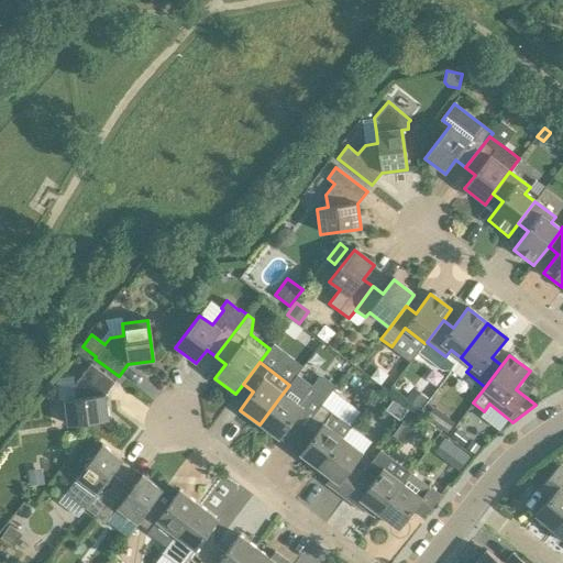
[(67,427),(108,421),(105,396),(113,383),(89,365),(73,386),(75,399),(64,401),(67,427)]
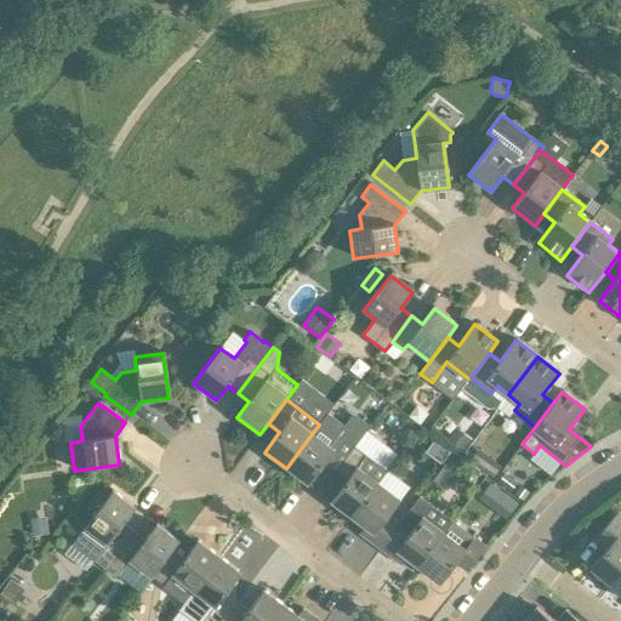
[(335,473),(352,448),(369,427),(352,415),(345,426),(328,414),(319,425),(311,436),(286,468),(308,485),(323,465),(335,473)]
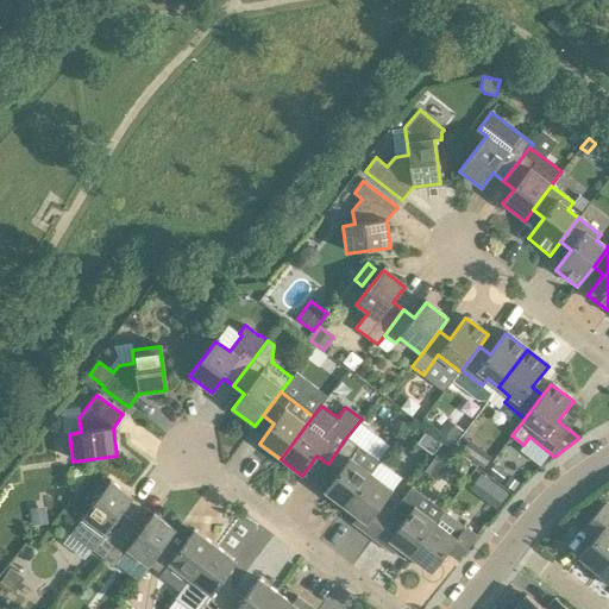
[(464,432),(447,420),(438,433),(454,445),(464,432)]
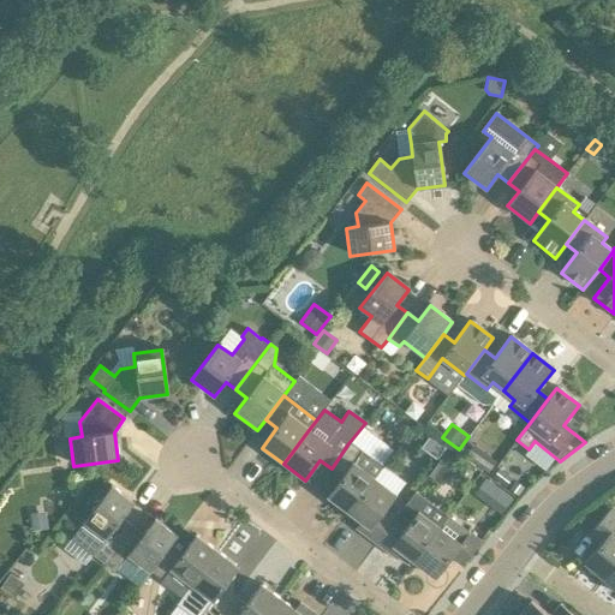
[(443,448),(430,439),(422,449),(435,459),(443,448)]
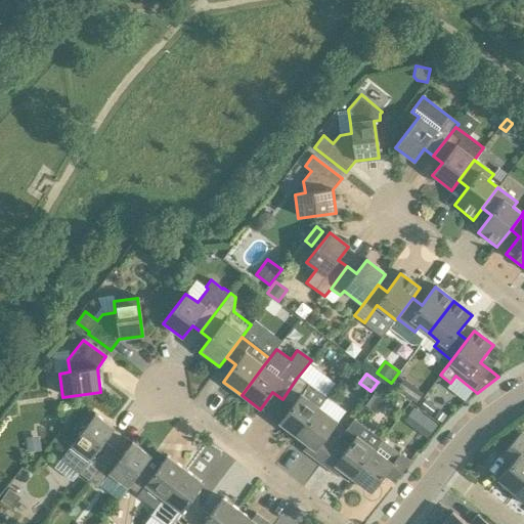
[(297,437),(318,408),(325,399),(297,378),(282,399),(292,406),(278,424),(297,437)]
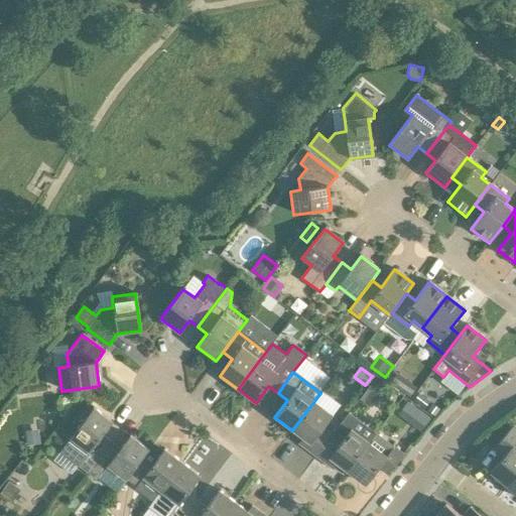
[(417,388),(408,381),(400,391),(409,399),(417,388)]
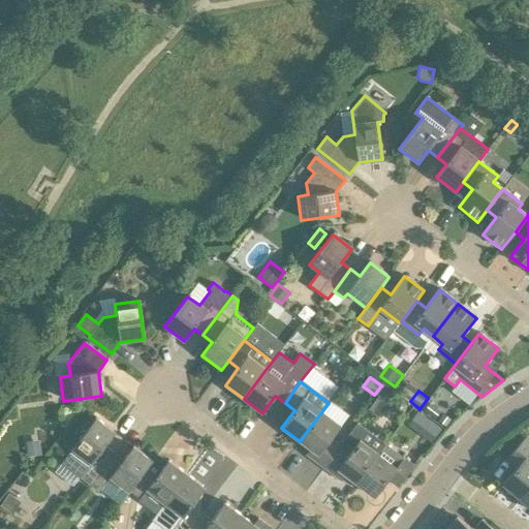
[(441,411),(429,403),(424,411),(435,418),(441,411)]
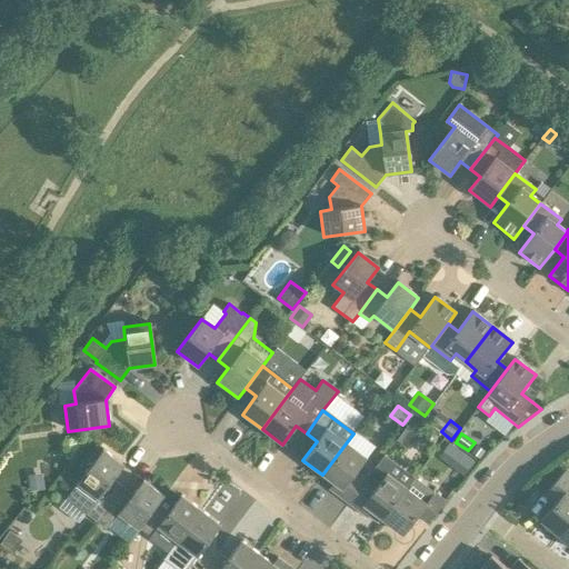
[(348,503),(366,481),(355,473),(366,459),(346,443),(322,475),(333,483),(329,489),(348,503)]
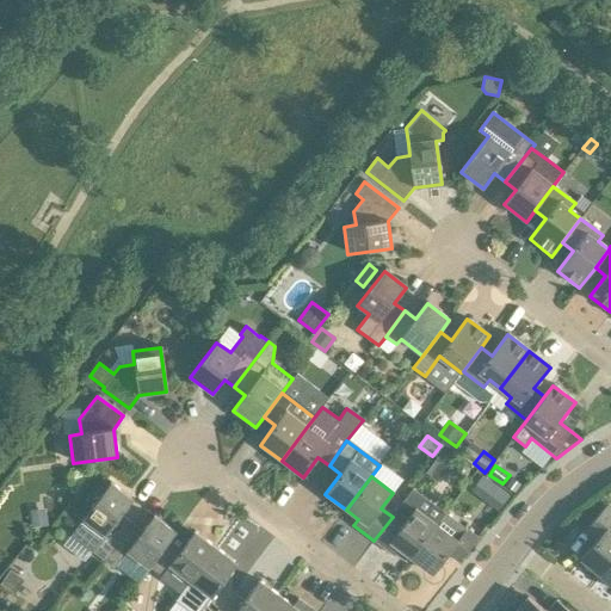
[(520,485),(512,477),(506,486),(514,492),(520,485)]
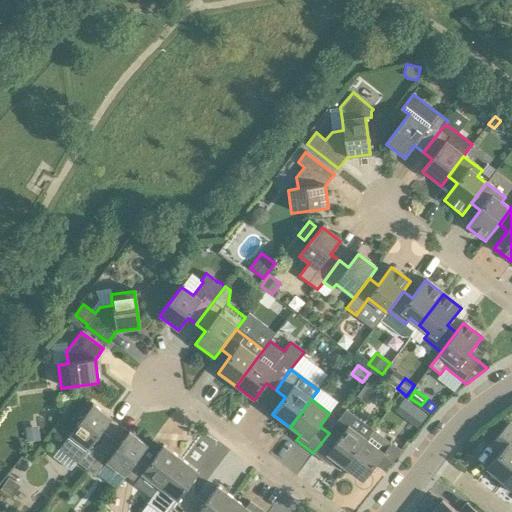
[(87,469),(110,439),(101,432),(111,419),(92,405),(59,449),(87,469)]
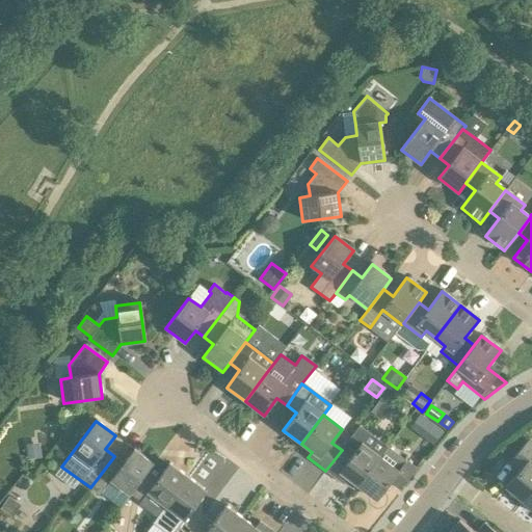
[(445,431),(433,423),(425,433),(436,442),(445,431)]
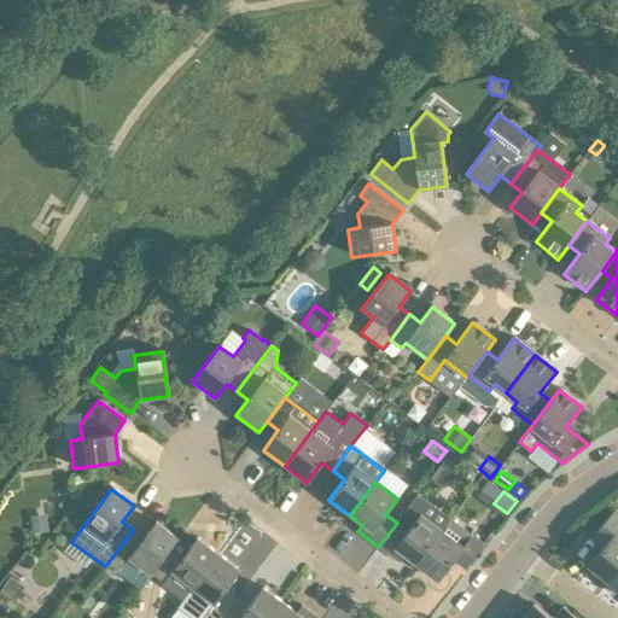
[(442,531),(444,528),(410,503),(397,523),(378,547),(398,563),(403,557),(415,565),(442,531)]
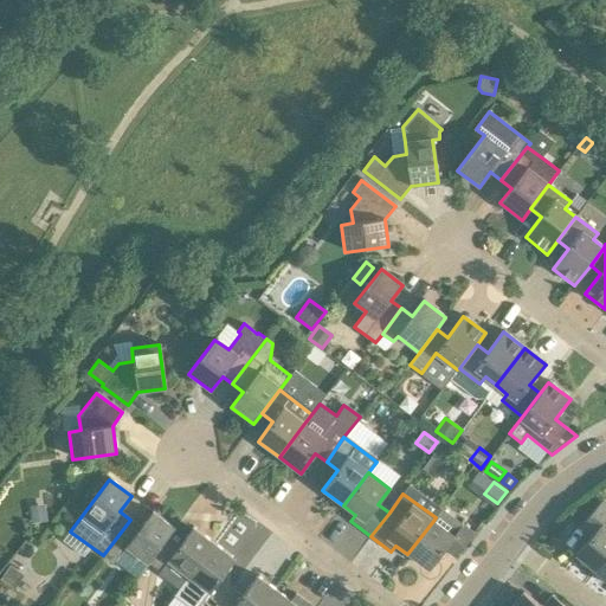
[(28,501),(31,521),(47,519),(46,500),(28,501)]
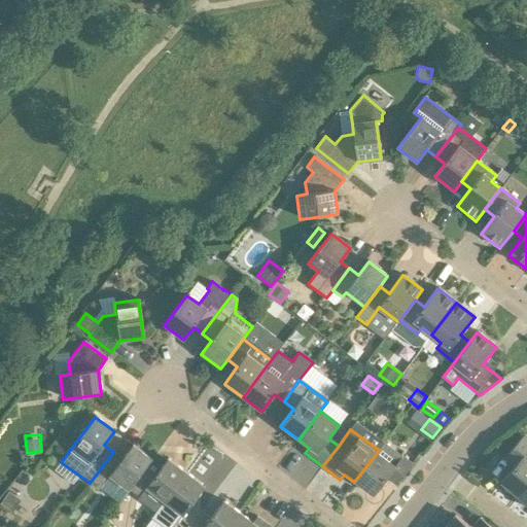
[(519,498),(526,489),(526,457),(525,456),(526,453),(526,437),(524,435),(504,458),(514,466),(500,483),(519,498)]
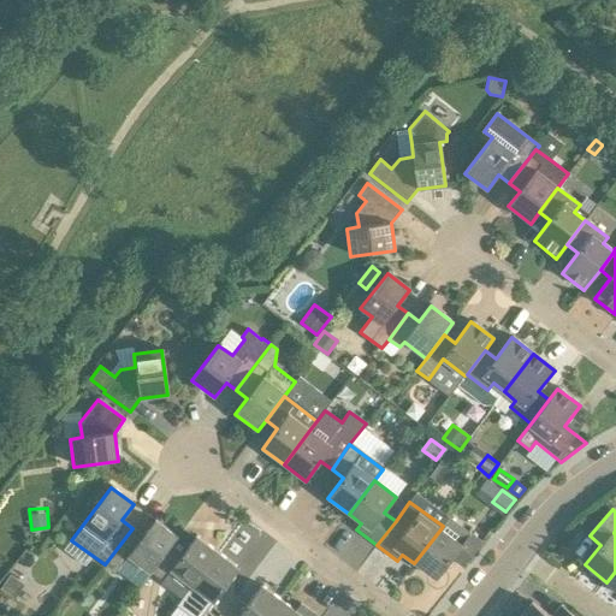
[(150,573),(169,549),(177,538),(154,521),(143,537),(132,528),(105,564),(116,573),(128,556),(150,573)]
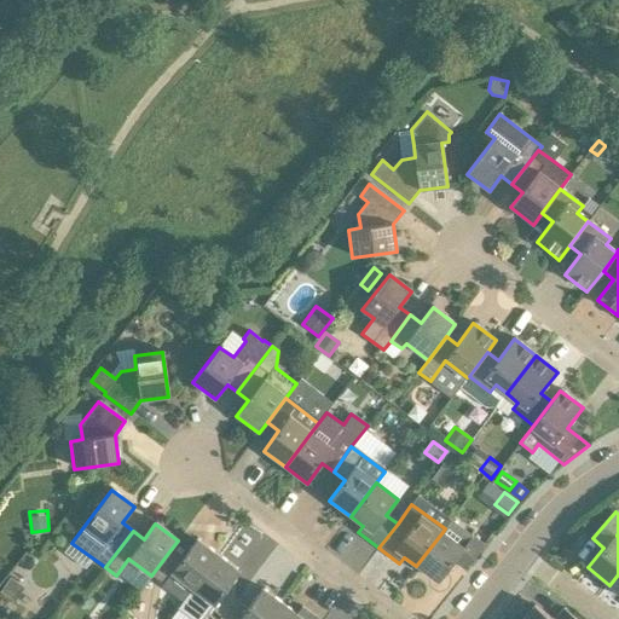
[(464,571),(485,544),(473,536),(463,549),(443,532),(416,566),(438,583),(453,562),(464,571)]
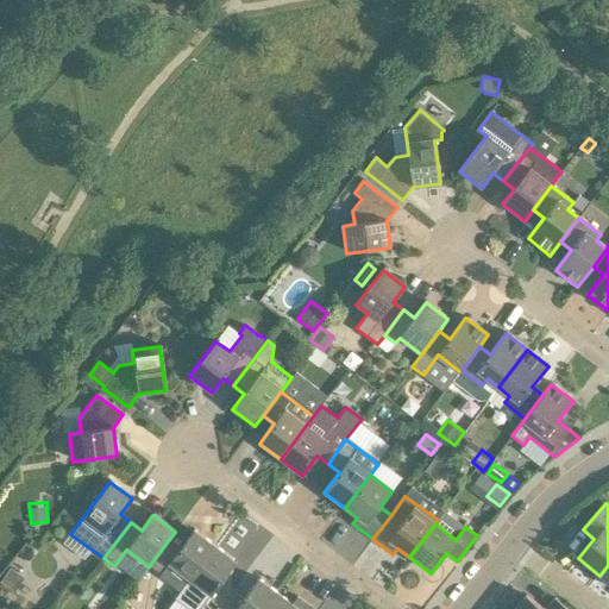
[(189,579),(214,547),(193,531),(179,551),(167,542),(149,566),(161,576),(159,577),(180,592),(181,591),(189,579)]
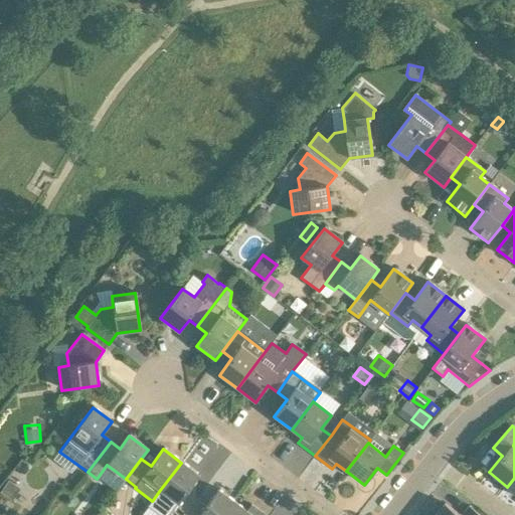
[(183,514),(196,500),(186,493),(199,476),(181,463),(160,490),(153,500),(170,513),(168,514),(183,514)]
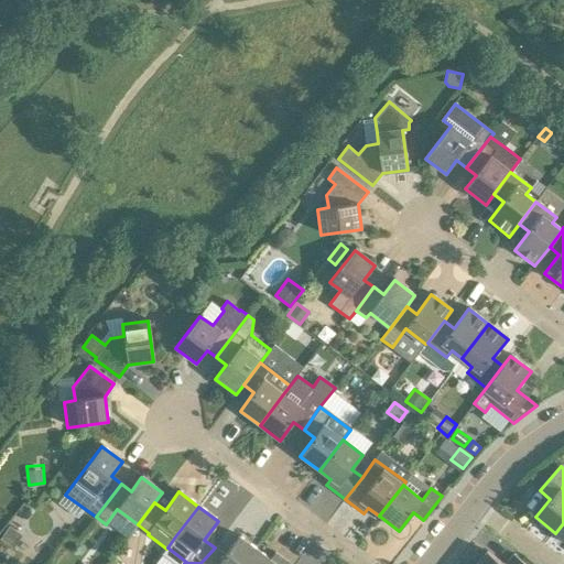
[(9,527),(0,540),(13,549),(22,535),(9,527)]
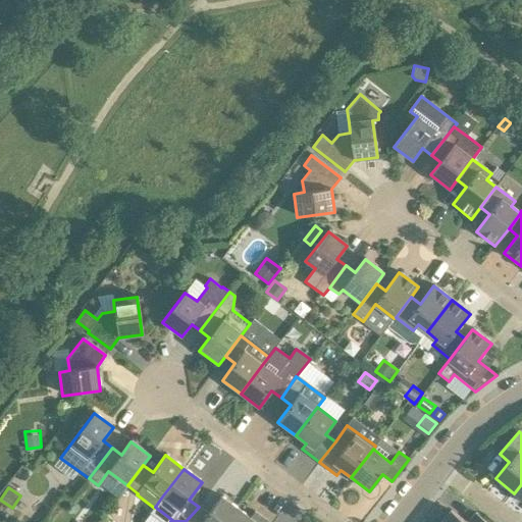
[(229,521),(239,511),(221,497),(208,514),(199,507),(186,521),(229,521)]
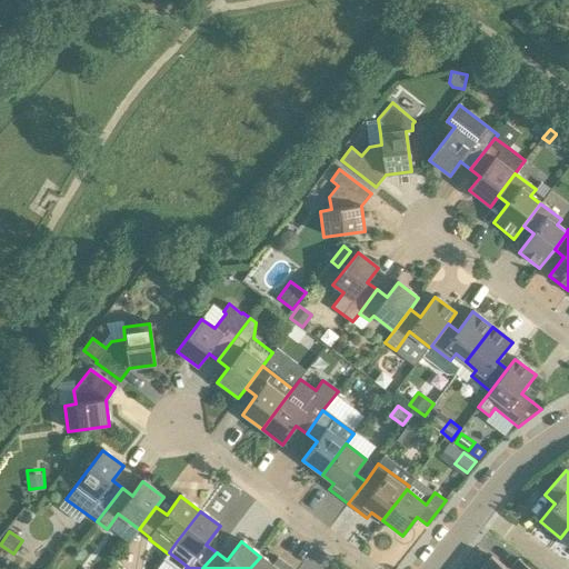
[(290,568),(277,559),(272,565),(260,557),(250,568),(290,568)]
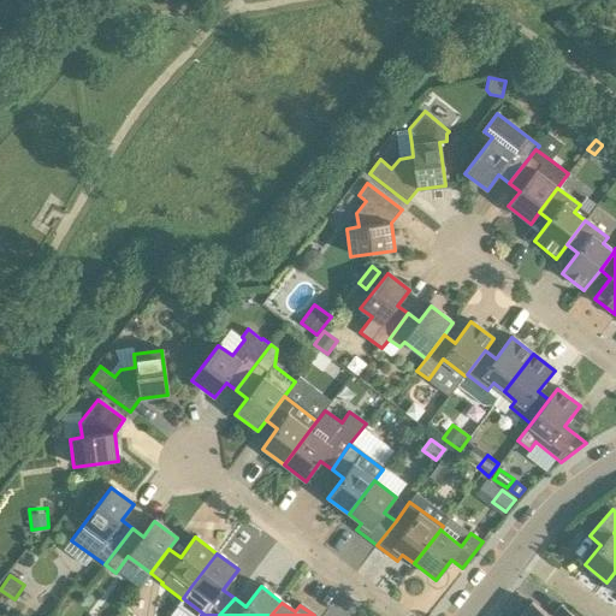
[(521,615),(572,615),(561,606),(552,615),(548,615),(531,603),(521,615)]
